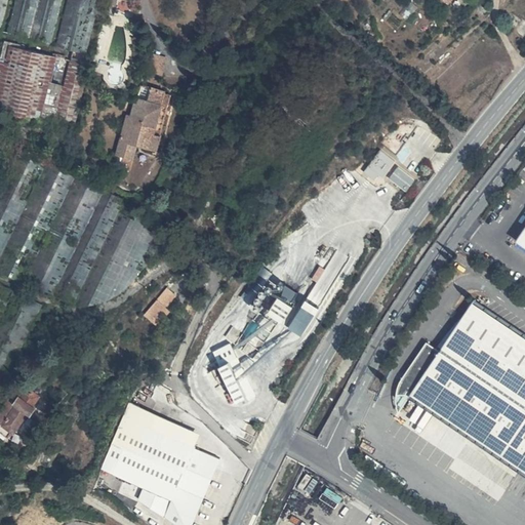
[(8,0),(4,14),(31,24),(38,0),(8,0)]
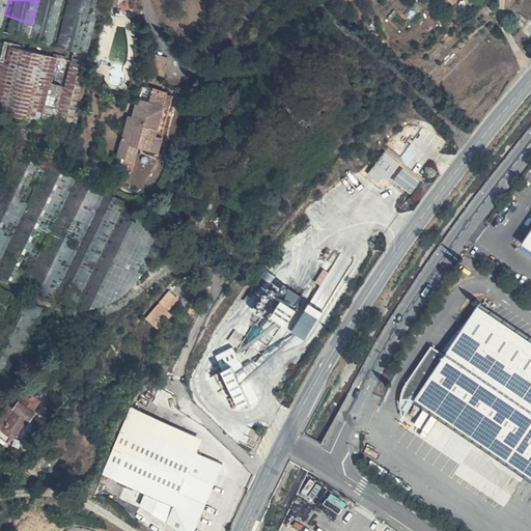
[(65,0),(43,0),(34,25),(54,32),(65,0)]
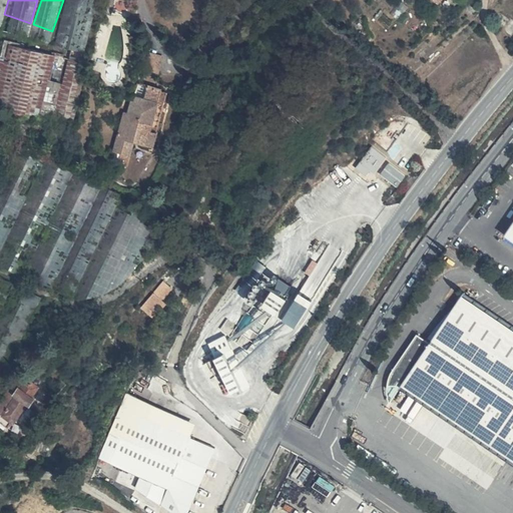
[(99,0),(69,0),(58,32),(84,42),(99,0)]
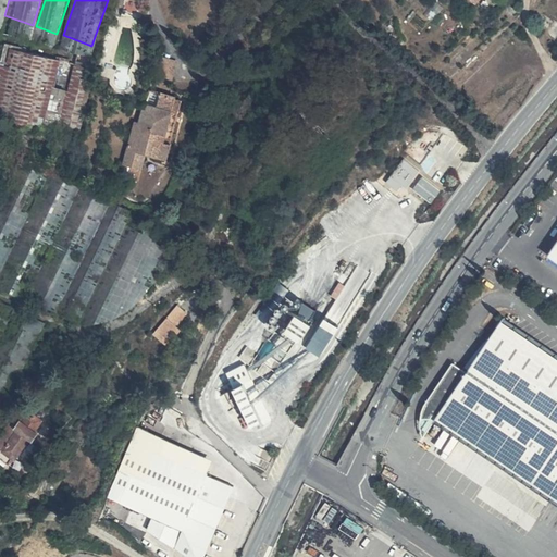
[(556,20),(547,32),(556,38),(556,20)]
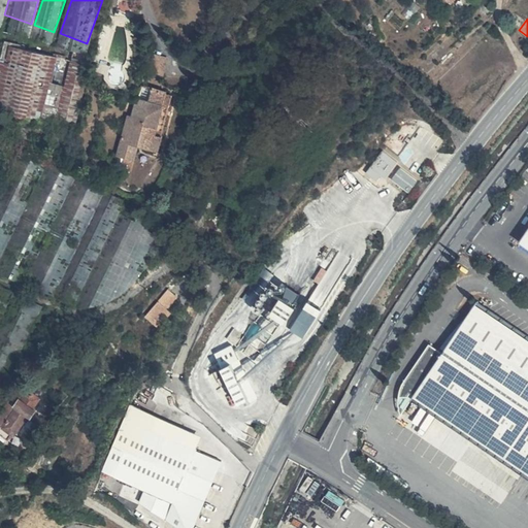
[(13,25),(2,21),(0,25),(0,92),(41,106),(55,69),(53,68),(62,42),(53,38),(52,42),(12,29),(13,25)]
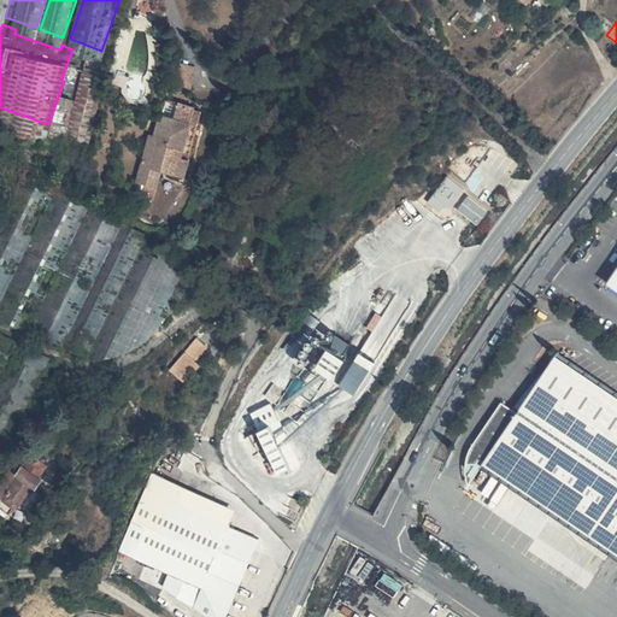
[(97,63),(82,58),(59,123),(75,128),(97,63)]
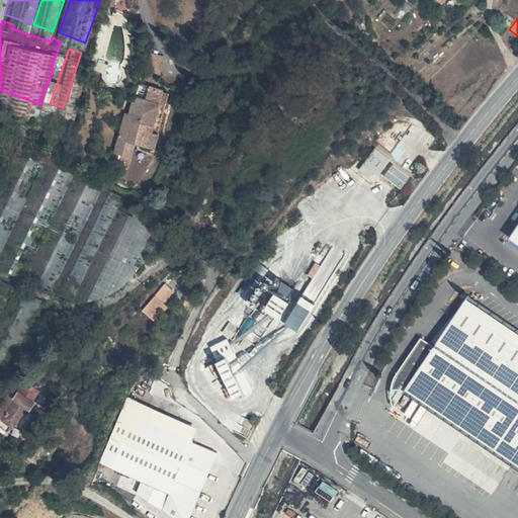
[(152,55),(140,51),(135,67),(149,72),(153,58),(154,55),(152,55)]
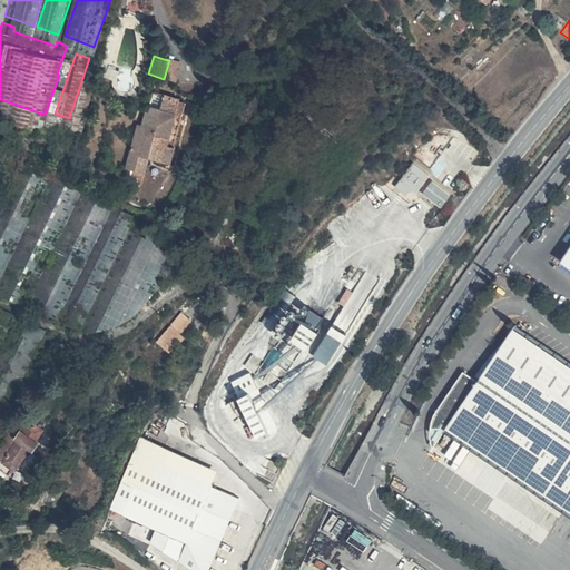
[(174,89),(150,81),(139,119),(136,118),(124,160),(126,161),(124,170),(136,174),(144,149),(150,151),(149,154),(157,156),(165,158),(170,139),(168,138),(182,95),(173,92),(174,89)]
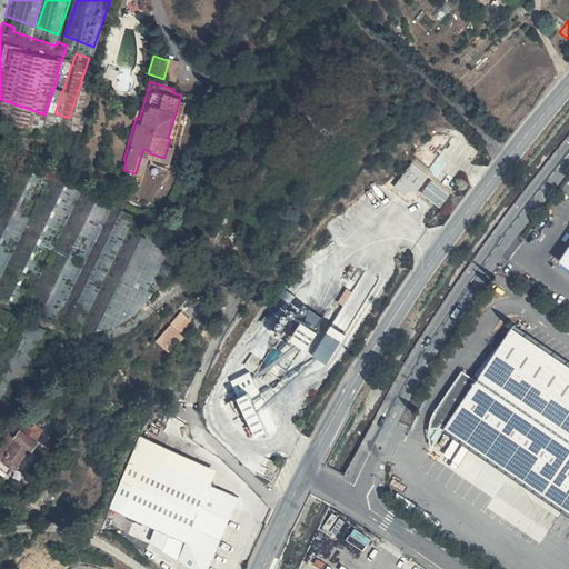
[(0,281),(59,168),(32,153),(0,216),(0,281)]
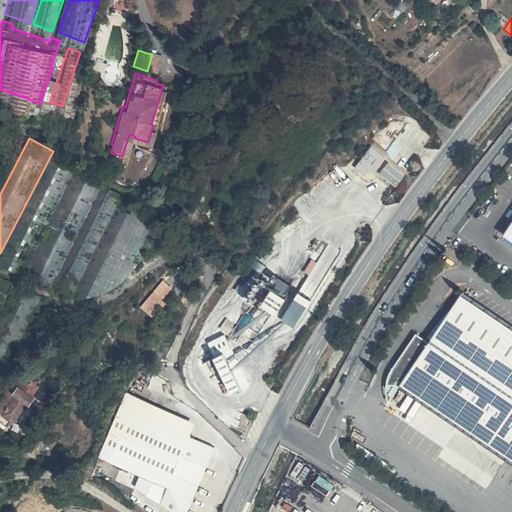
[(386,156),(370,145),(354,168),(365,176),(369,170),(375,173),(386,156)]
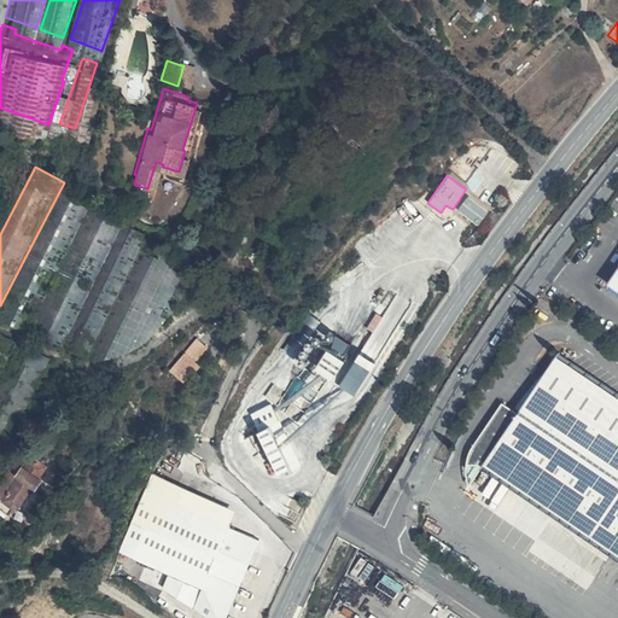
[(74,190),(10,314),(38,328),(101,204),(74,190)]
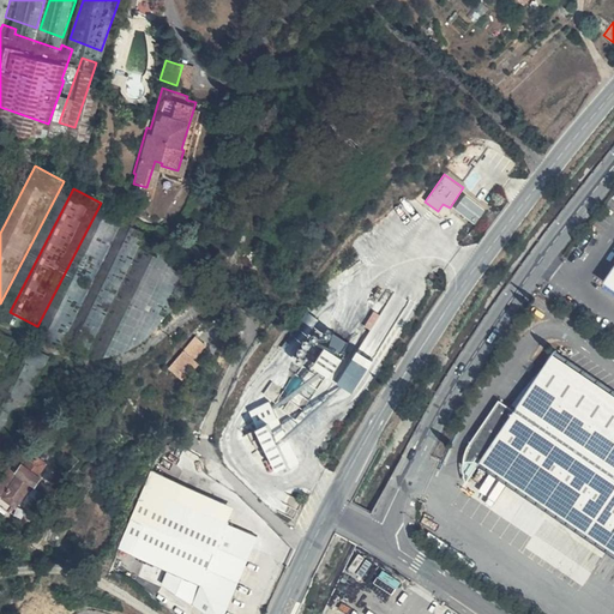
[(487,209),(467,194),(456,209),(476,223),(487,209)]
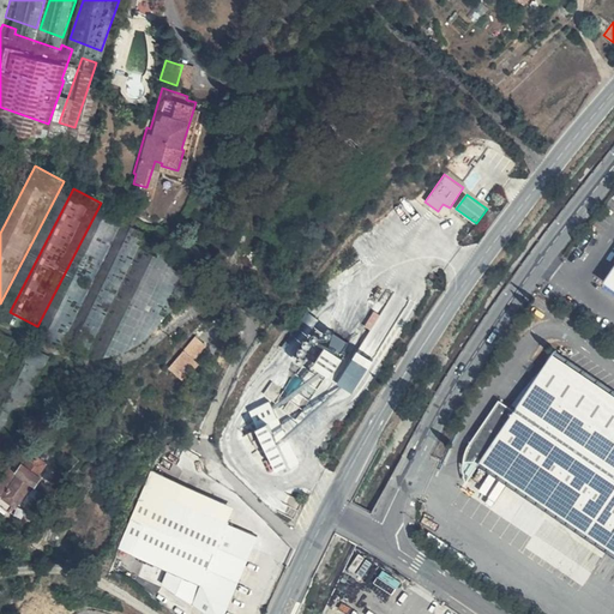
[(44,331),(73,345),(137,222),(107,208),(44,331)]
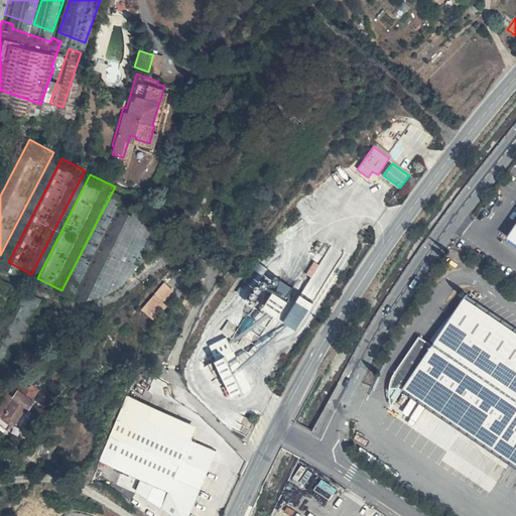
[(68,294),(86,304),(138,200),(120,189),(68,294)]
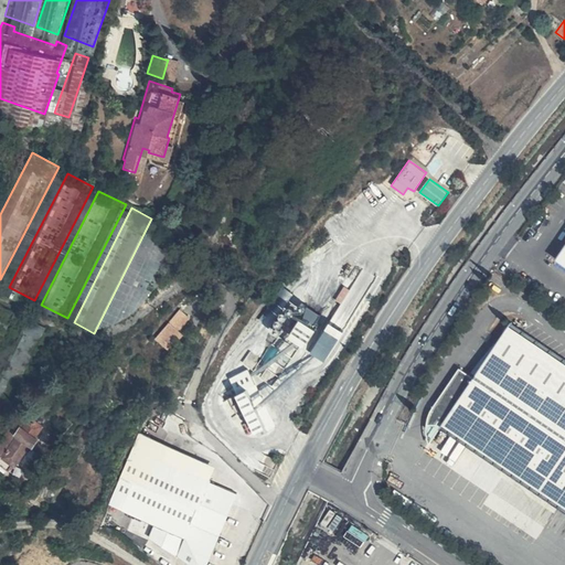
[(151,219),(94,333),(96,334),(106,330),(151,298),(177,262),(194,237),(151,219)]
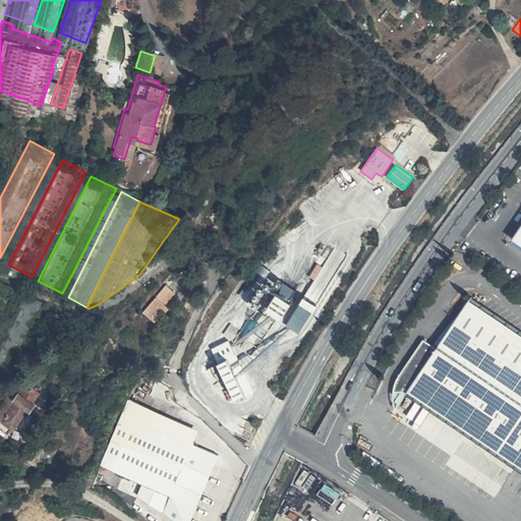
[(176,284),(165,277),(145,306),(156,313),(161,306),(165,309),(171,300),(167,297),(176,284)]
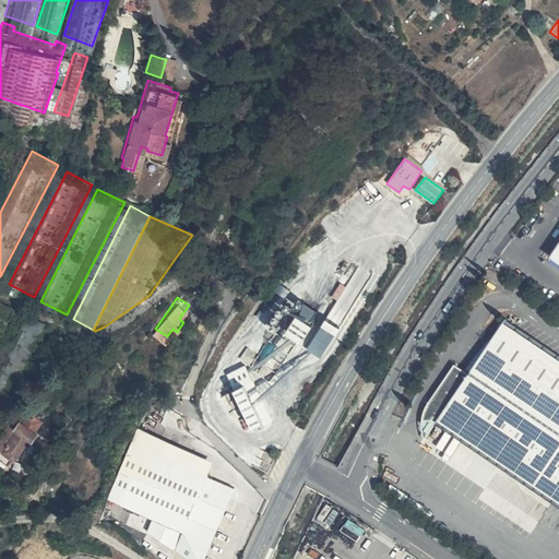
[(320,311),(300,299),(281,330),(300,342),(320,311)]
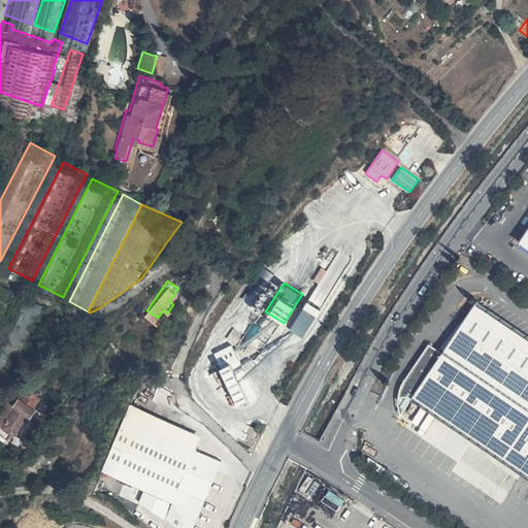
[(323,308),(308,299),(289,330),(303,339),(323,308)]
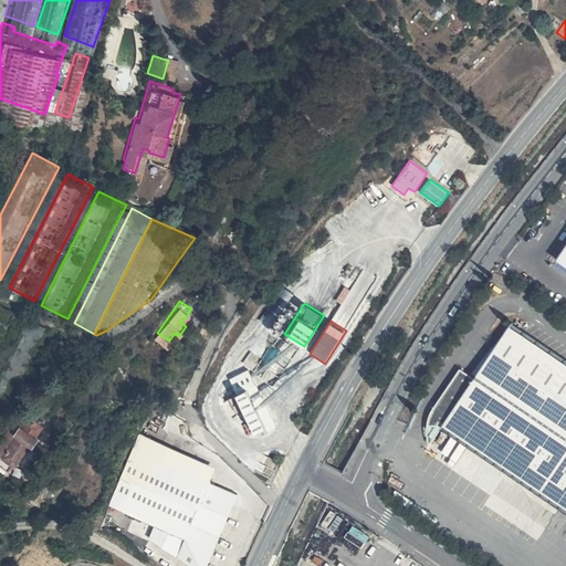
[(565,358),(513,323),(509,328),(472,373),(469,374),(461,368),(433,406),(431,412),(429,419),(429,426),(429,436),(430,444),(431,444),(443,428),(565,509),(565,358)]
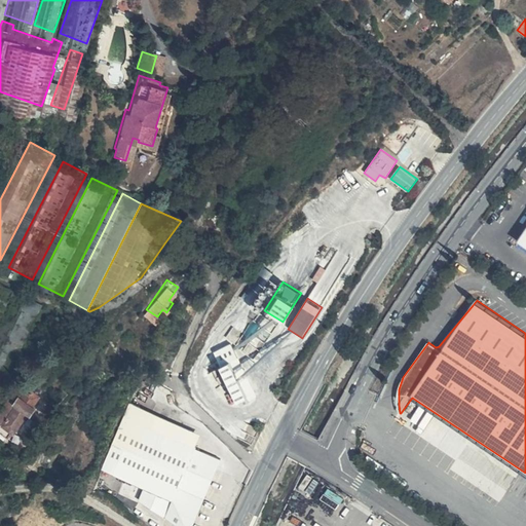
[(166,312),(162,309),(157,316),(161,320),(166,312)]
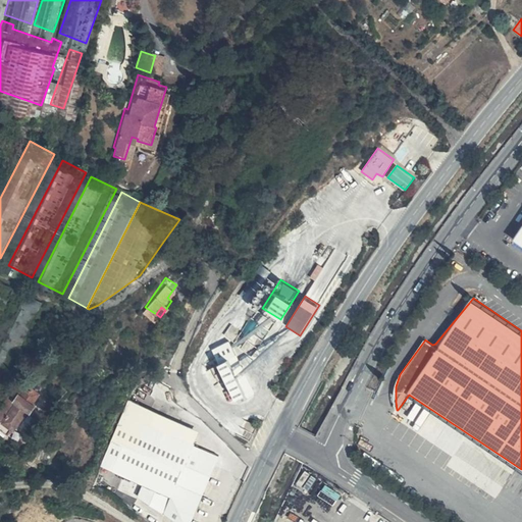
[(229,338),(212,348),(240,404),(257,395),(229,338)]
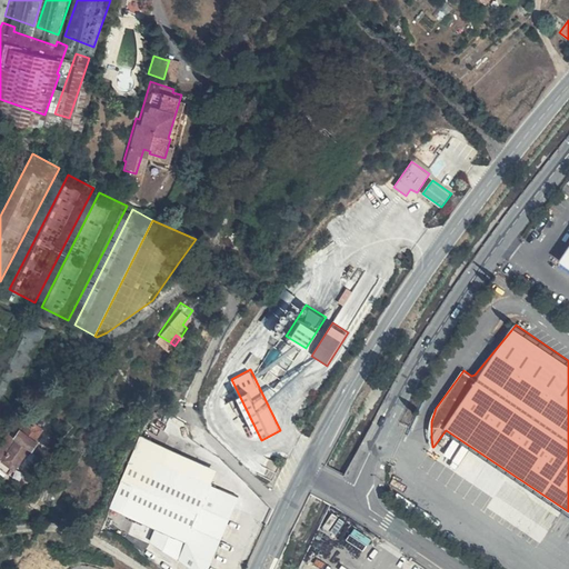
[(31,412),(29,410),(0,448),(0,462),(7,451),(12,455),(28,433),(25,431),(29,425),(32,427),(39,417),(31,412)]
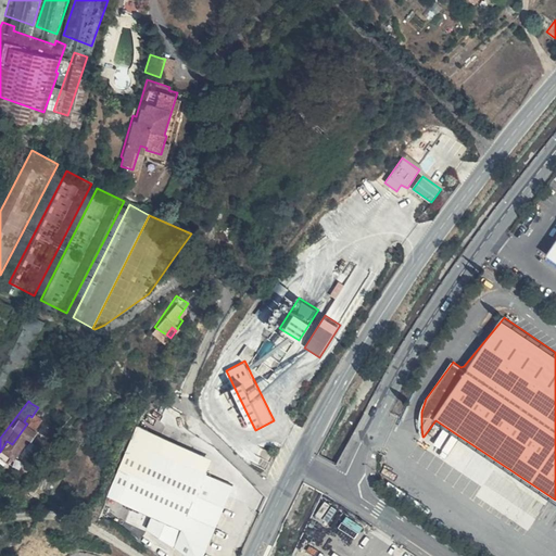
[(27,424),(12,444),(7,452),(13,456),(15,458),(17,456),(22,458),(49,416),(38,407),(32,417),(28,415),(24,421),(27,424)]
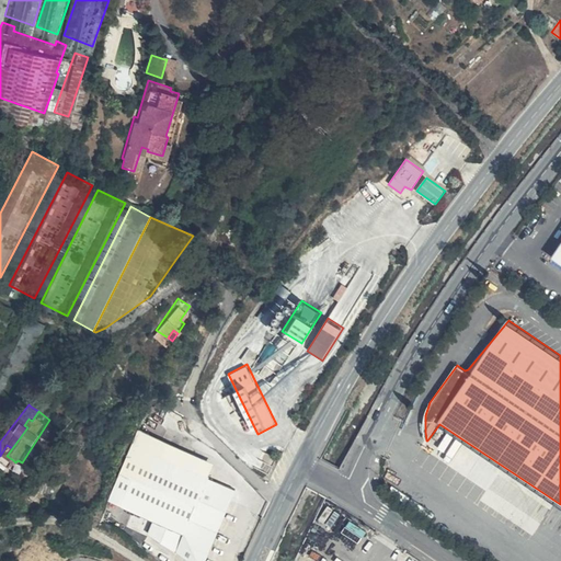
[(155,521),(184,535),(209,478),(216,465),(152,436),(121,505),(155,521)]
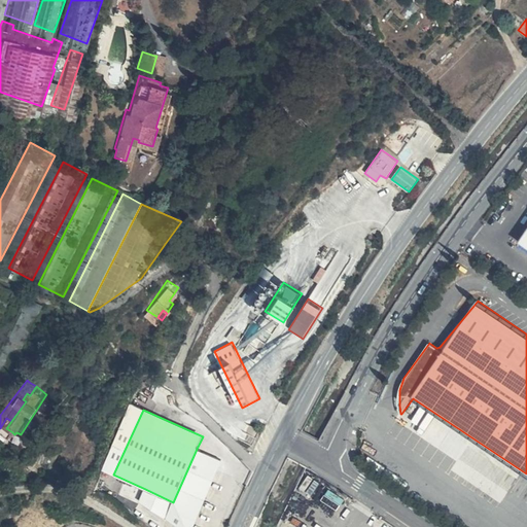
[(0,432),(2,435),(6,428),(11,421),(6,418),(0,428),(0,432)]
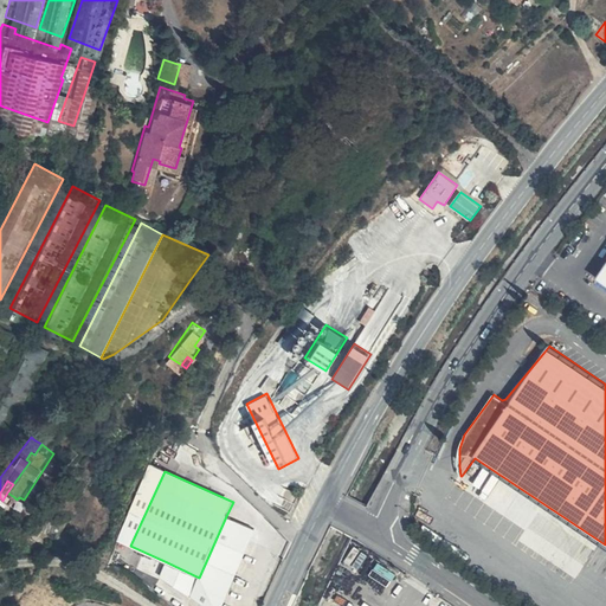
[(14,497),(7,492),(2,501),(8,505),(14,497)]
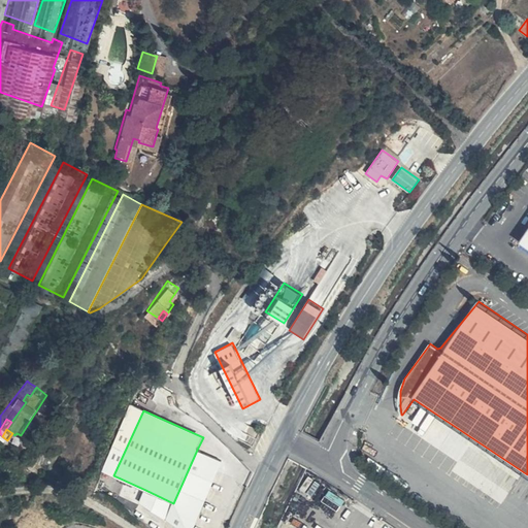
[(145,490),(137,507),(171,527),(193,527),(224,461),(197,450),(173,503),(145,490)]
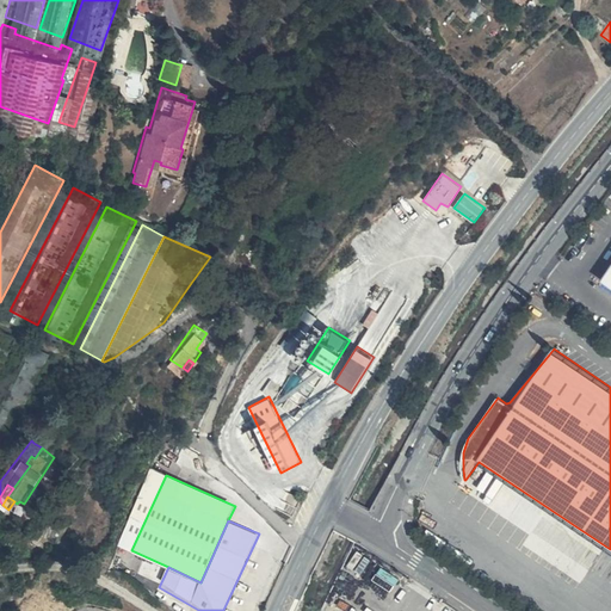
[(374,580),(394,584),(396,574),(376,569),(374,580)]
